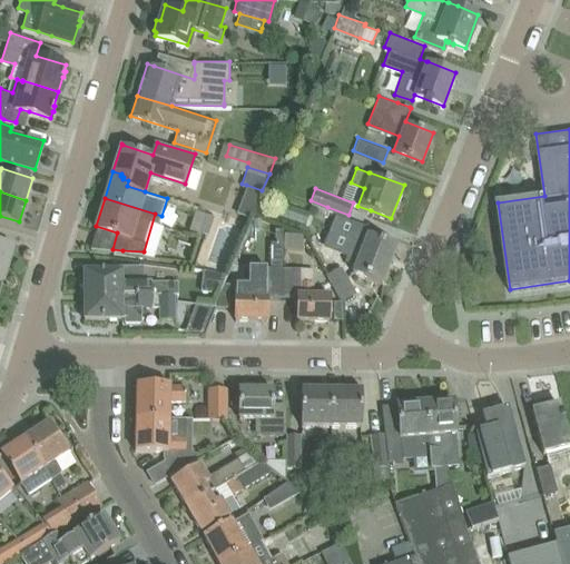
[(196,207),(190,225),(200,228),(206,210),(196,207)]
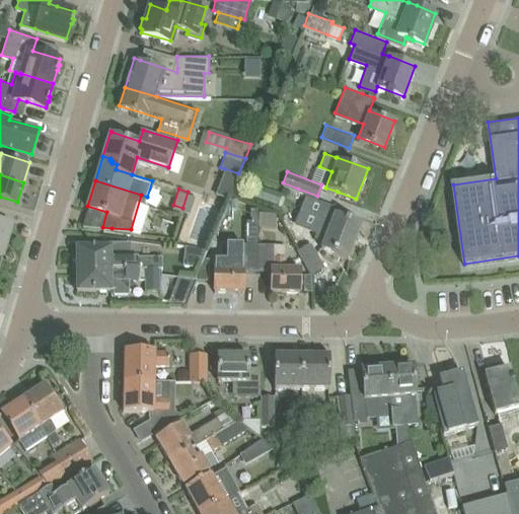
[(310,236),(323,241),(321,245),(348,257),(361,223),(343,215),(317,205),(313,217),(316,219),(310,236)]
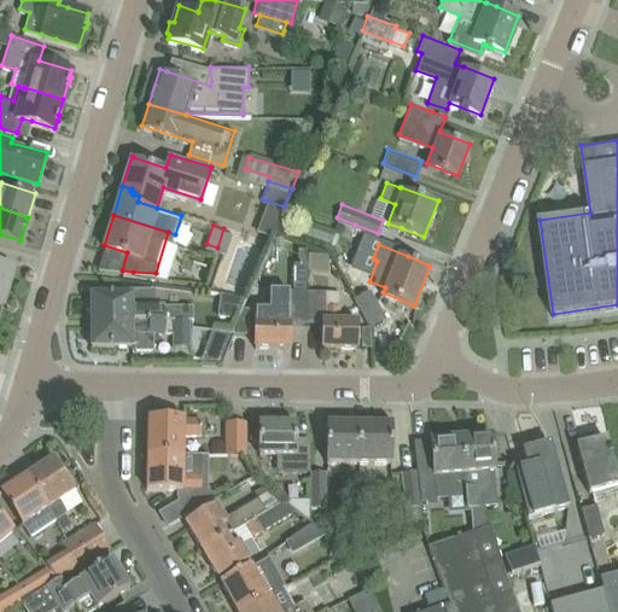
[(296,245),(293,284),(308,285),(308,263),(328,264),(328,248),(296,245)]
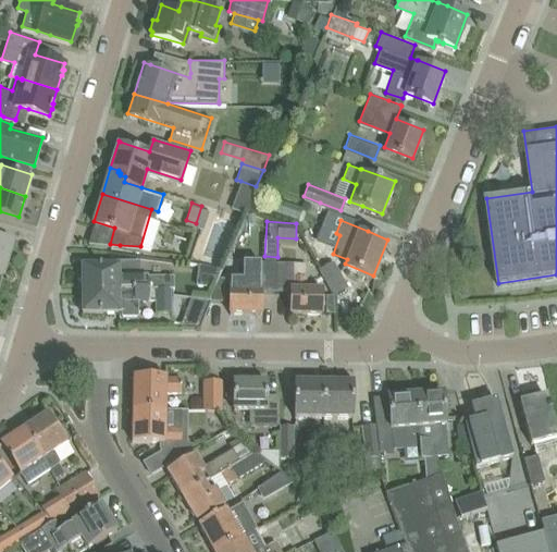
[(0,272),(2,273),(12,241),(0,236),(0,231),(1,232),(1,231),(0,230),(0,272)]
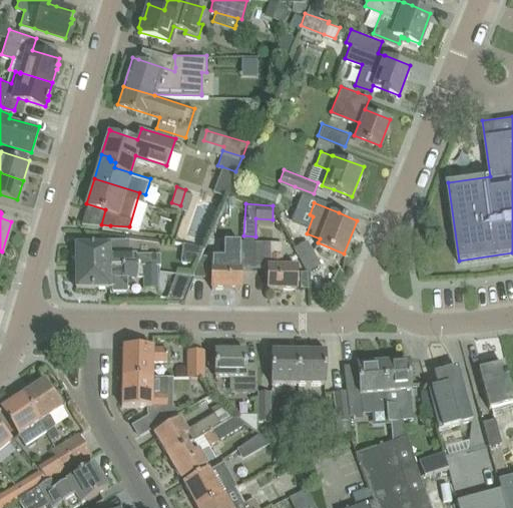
[(73,245),(71,247),(71,254),(73,256),(76,256),(76,263),(137,263),(157,263),(160,263),(160,251),(159,251),(136,251),(125,251),(125,237),(108,237),(108,241),(107,241),(75,241),(75,245),(73,245)]
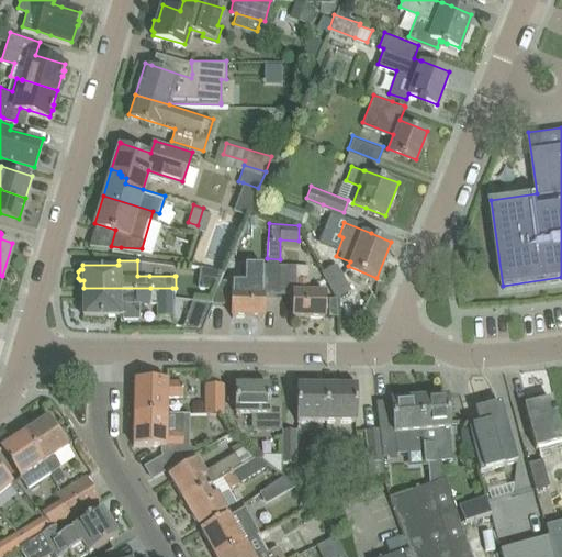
[(337,262),(322,270),(328,281),(337,297),(352,288),(341,268),(337,262)]
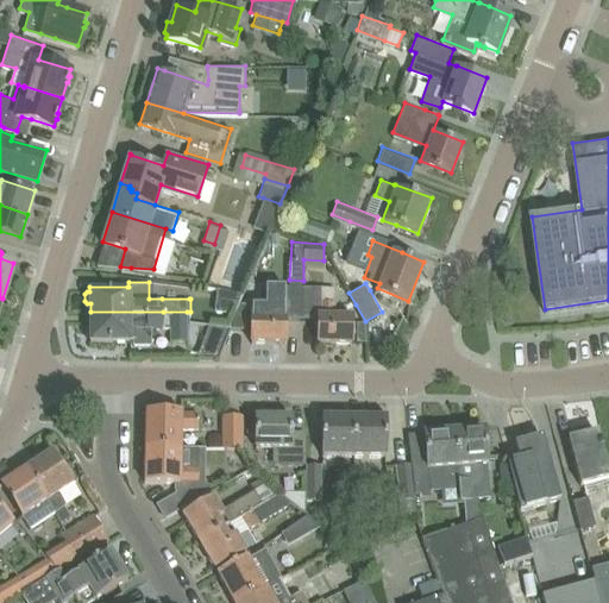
[(252,315),(251,339),(284,340),(286,316),(300,316),(301,284),(288,284),(269,284),(268,303),(252,303),(252,312),(252,315)]
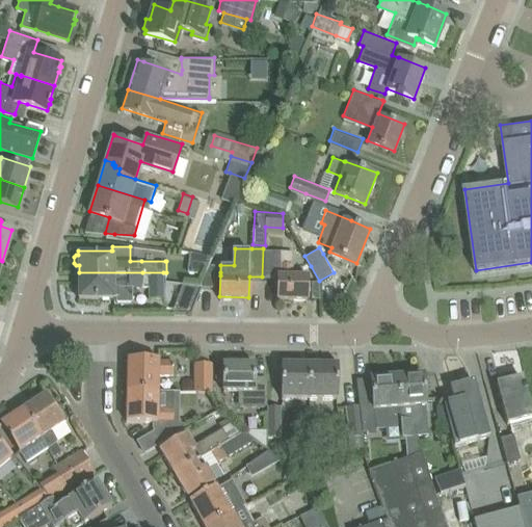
[(263,248),(262,277),(278,277),(277,297),(308,297),(308,273),(293,273),(293,261),(293,249),(280,249),(263,248)]
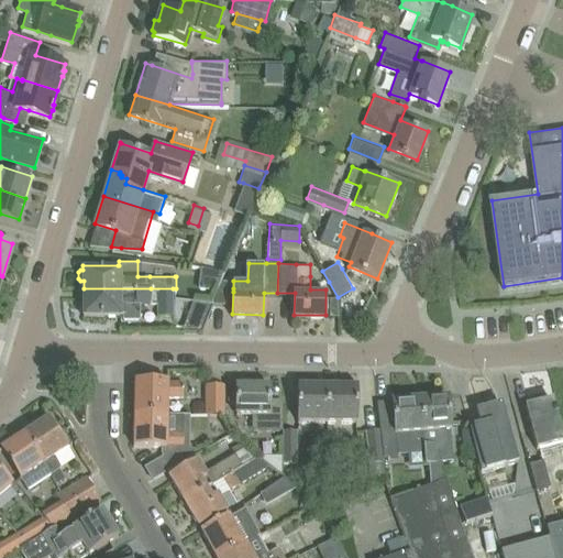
[(151,288),(84,288),(84,313),(121,313),(121,319),(139,319),(139,302),(158,302),(158,313),(173,313),(173,288),(151,288)]
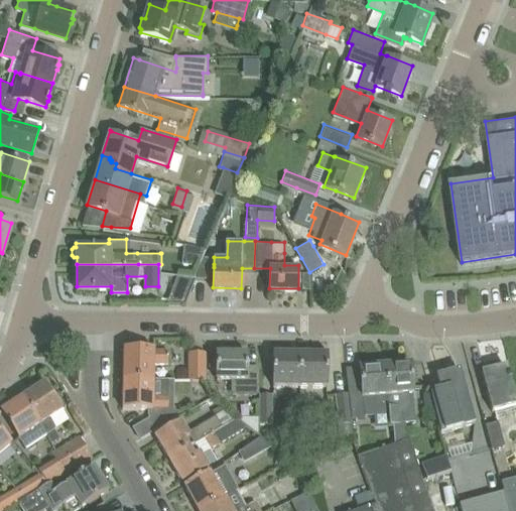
[(185,298),(191,273),(176,270),(170,294),(185,298)]
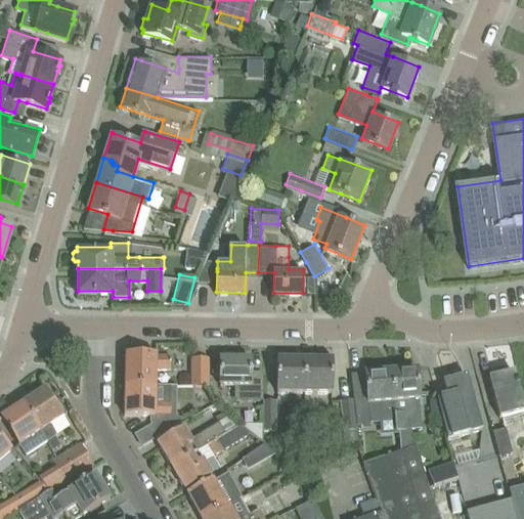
[(126,352),(125,382),(155,383),(156,366),(171,366),(171,353),(157,353),(157,352),(126,352)]
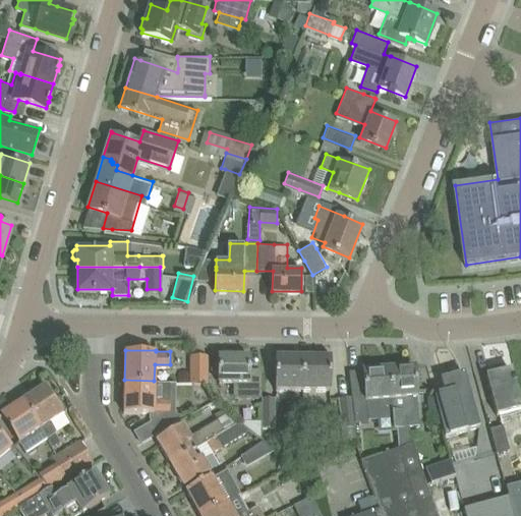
[(206,381),(206,374),(207,353),(191,353),(191,380),(206,381)]
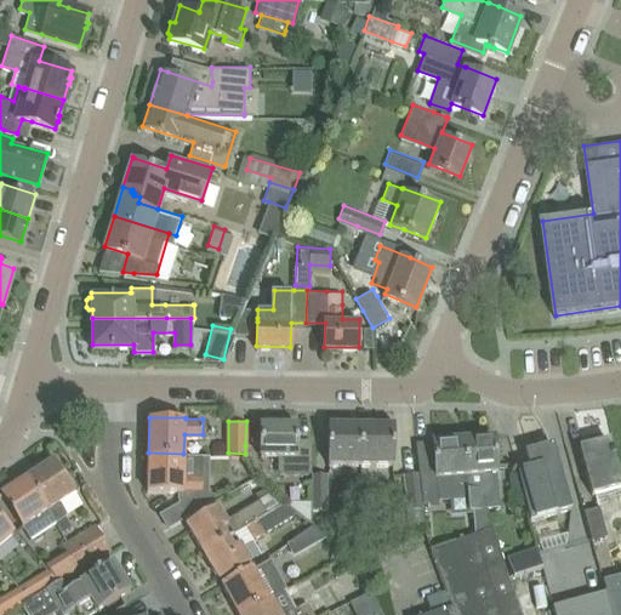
[(297,439),(297,421),(261,421),(261,454),(280,454),(280,470),(312,470),(312,453),(312,439),(297,439)]
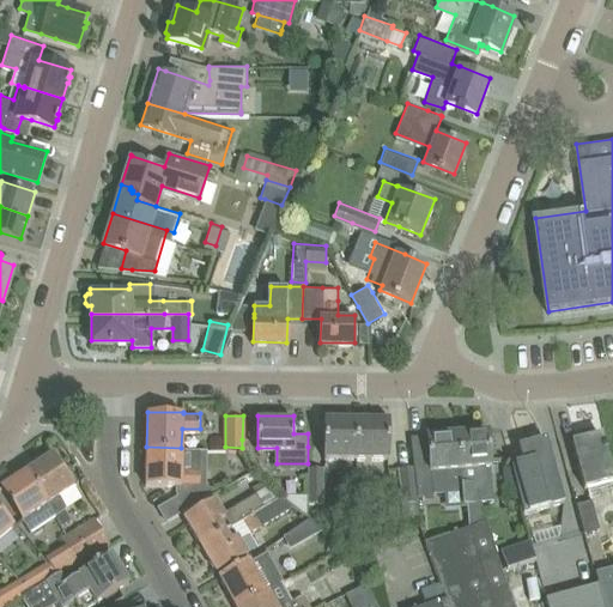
[(358,455),(357,416),(325,416),(325,455),(358,455)]
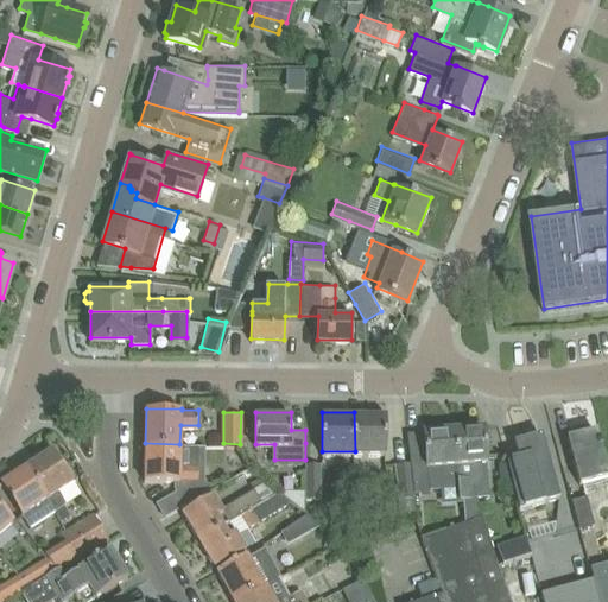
[(385,452),(386,437),(386,413),(354,412),(355,451),(385,452)]
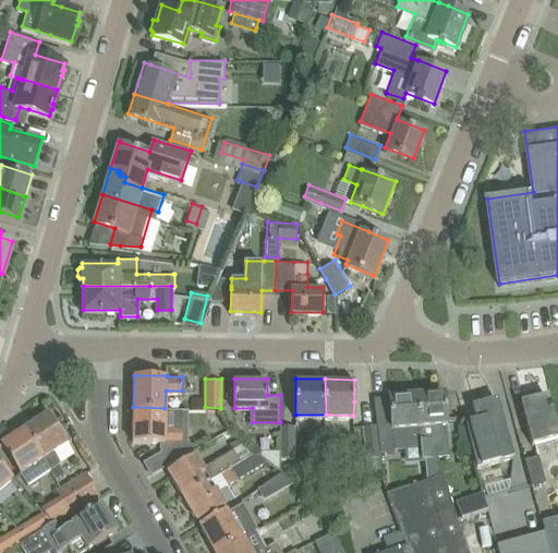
[(549,403),(547,393),(543,394),(538,388),(525,392),(525,398),(521,399),(532,443),(557,435),(557,433),(552,408),(553,407),(552,403),(549,403)]
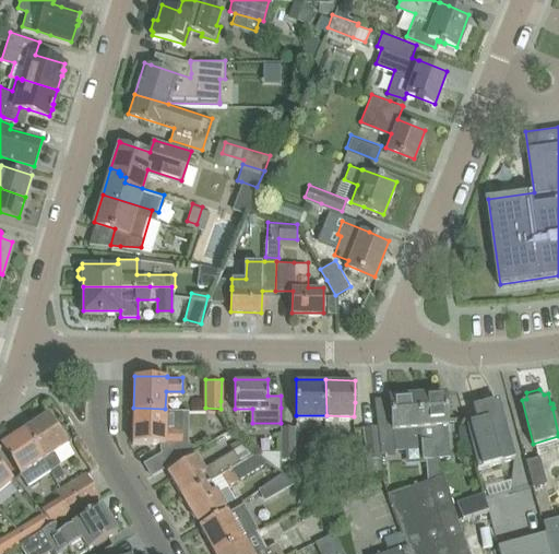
[(444,390),(418,392),(423,438),(423,445),(424,456),(425,456),(438,455),(449,454),(447,424),(448,424),(444,390)]
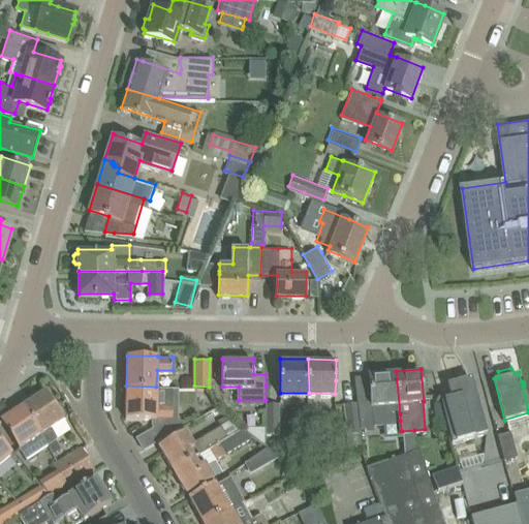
[(400,421),(400,414),(396,371),(369,373),(370,384),(355,386),(358,400),(356,400),(360,419),(361,427),(374,426),(374,422),(400,421)]
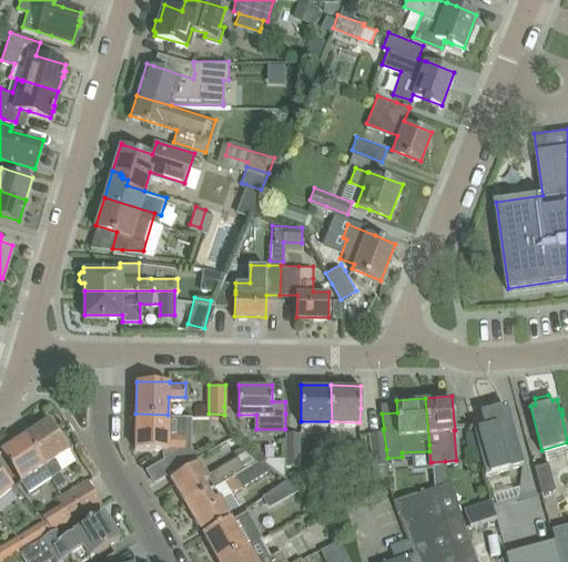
[(505,404),(480,410),(486,426),(474,429),(486,472),(523,462),(505,404)]
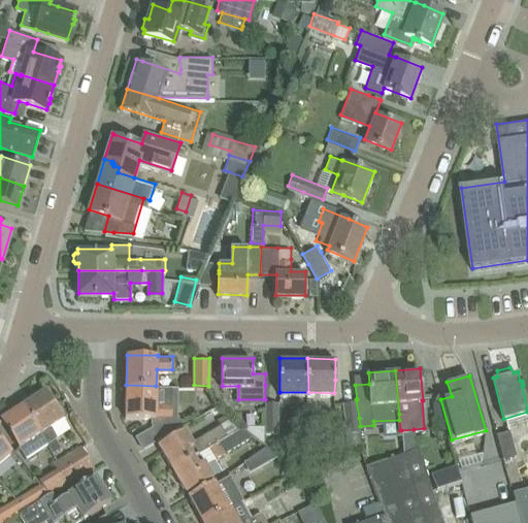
[(152,422),(153,425),(160,436),(177,426),(183,424),(177,415),(171,415),(172,402),(156,402),(156,386),(126,385),(125,416),(152,416),(152,422)]
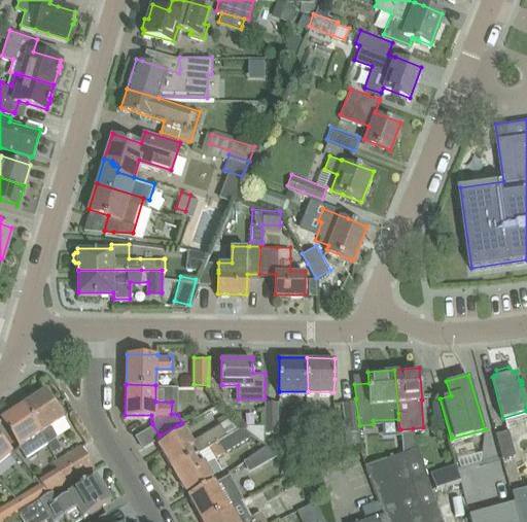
[(45,387),(23,403),(40,430),(46,440),(55,435),(56,435),(49,424),(69,412),(60,398),(55,402),(45,387)]
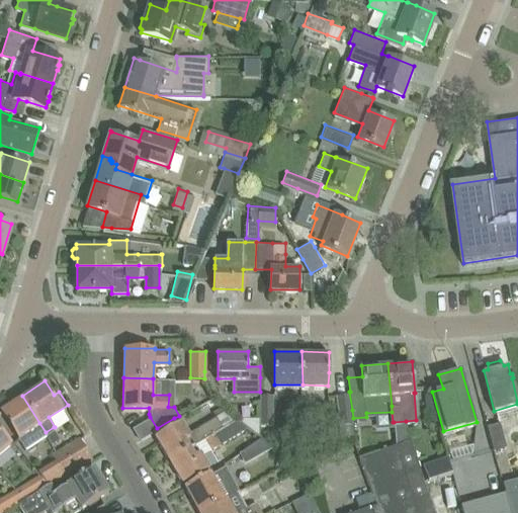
[(349,392),(337,394),(340,422),(342,438),(354,437),(352,421),(353,421),(353,418),(352,410),(349,392)]
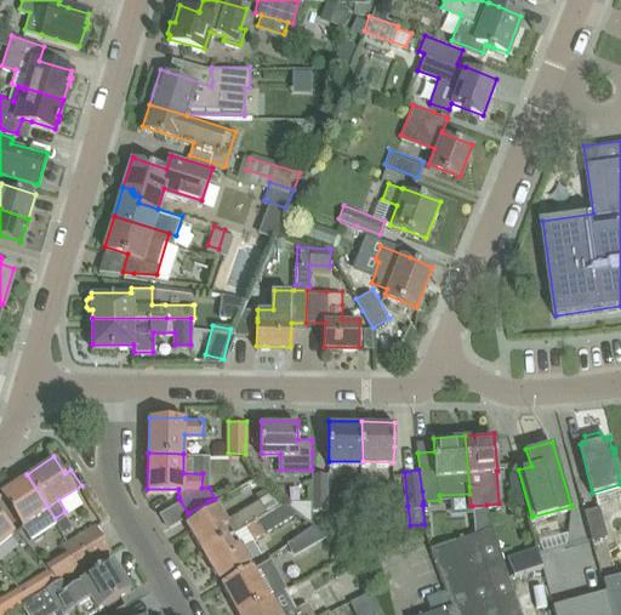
[(328,471),(312,471),(312,507),(328,507),(328,471)]
